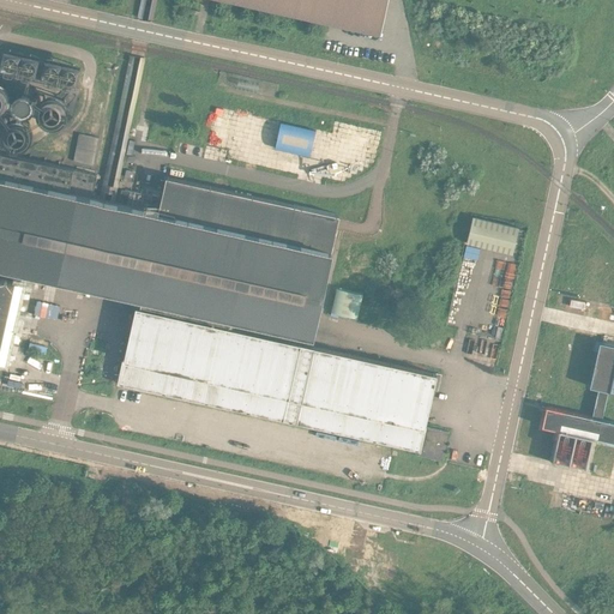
[(265,0),(347,18),(348,12),(349,12),(348,18),(354,19),(355,13),(359,14),(362,14),(366,14),(371,14),(374,13),(373,8),(375,7),(380,5),(375,5),(377,0),(265,0)]
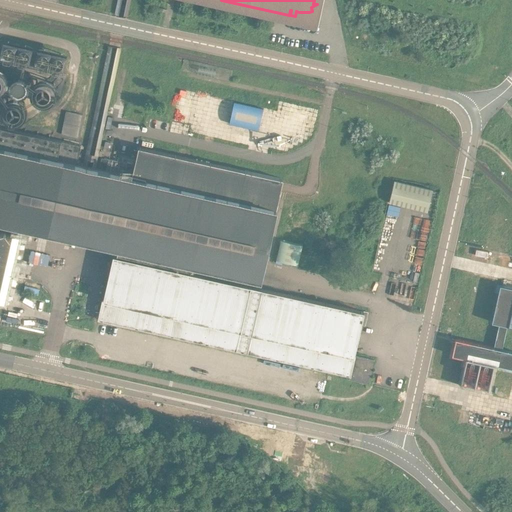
[(9,79),(8,76),(8,74),(7,72),(5,69),(3,67),(0,66),(0,91),(3,90),(5,88),(6,86),(8,84),(9,79)]
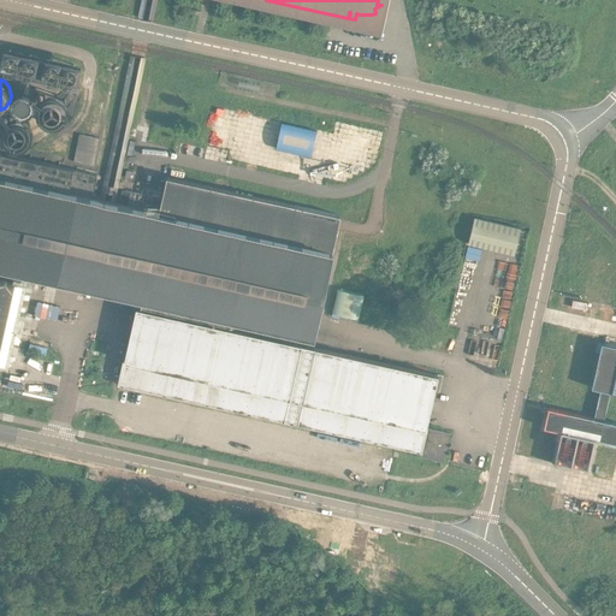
[(35,102),(35,101),(35,99),(35,96),(34,94),(31,93),(29,90),(27,89),(23,89),(21,89),(18,90),(15,93),(13,95),(12,98),(11,101),(12,106),(15,110),(18,112),(21,113),(23,113),(28,113),(31,111),(34,107),(35,105),(35,102)]
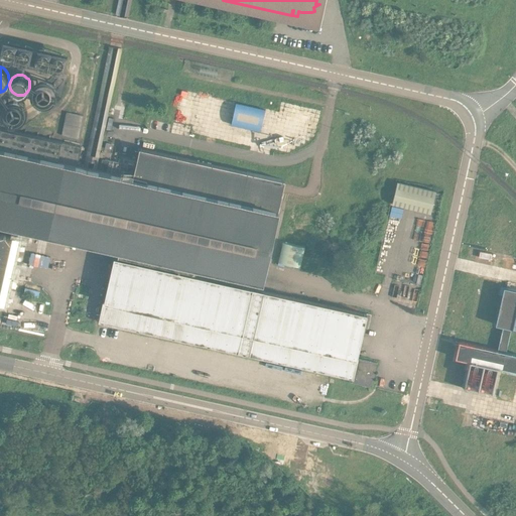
[(56,91),(56,89),(55,87),(54,84),(52,82),(50,80),(48,79),(46,79),(43,79),(41,79),(39,79),(36,81),(34,83),(33,84),(32,87),(31,89),(31,91),(31,93),(32,96),(33,98),(35,100),(36,101),(39,103),(43,103),(48,103),(49,102),(52,100),(54,98),(55,96),(55,94),(56,91)]
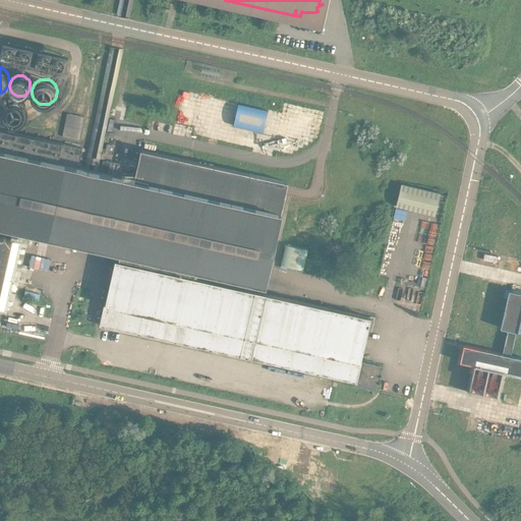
[(27,110),(27,107),(26,105),(24,102),(23,100),(19,98),(16,97),(13,97),(11,97),(8,98),(6,99),(4,101),(3,103),(2,105),(1,108),(1,110),(1,113),(2,115),(5,119),(7,121),(9,122),(11,123),(14,123),(16,123),(18,122),(21,121),(23,119),(26,115),(27,113),(27,110)]
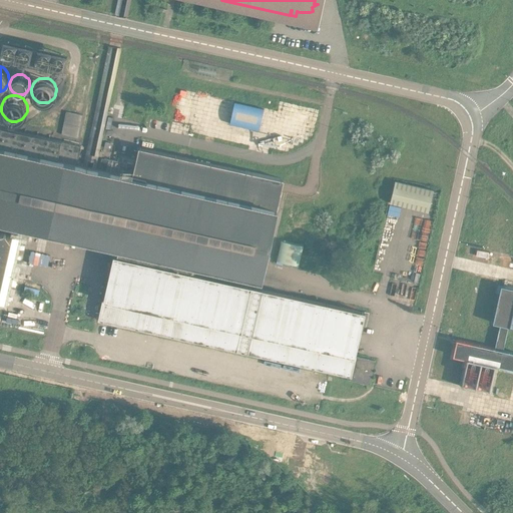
[(187,123),(191,98),(179,97),(175,121),(187,123)]
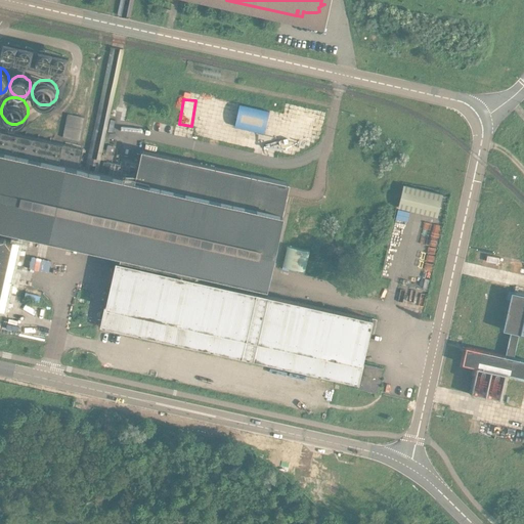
[(234,126),(264,133),(269,111),(239,103),(234,126)]
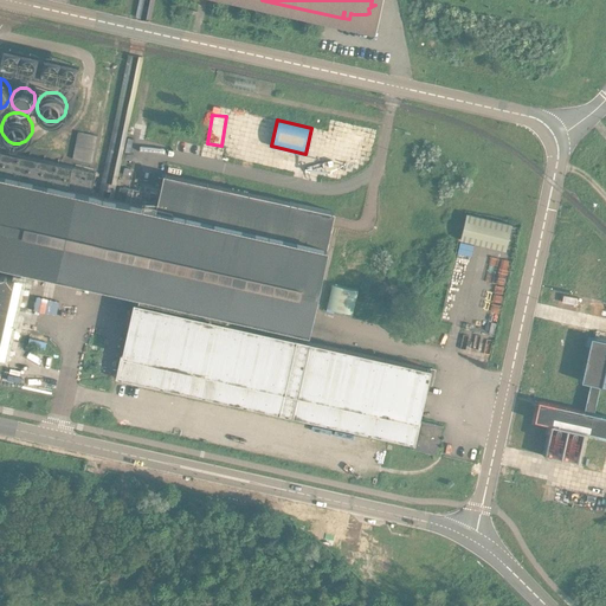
[(229,156),(244,159),(251,123),(237,121),(229,156)]
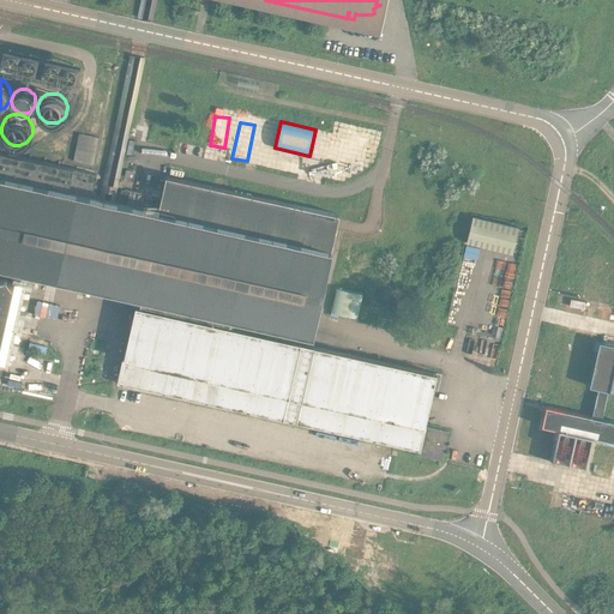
[(78,133),(72,161),(92,166),(98,138),(78,133)]
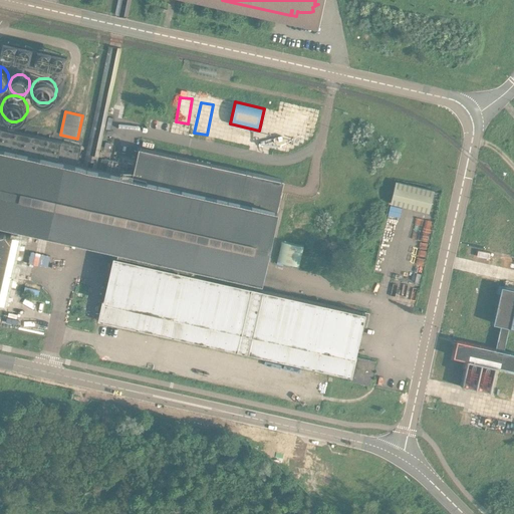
[(0,283),(1,280),(1,279),(3,271),(6,258),(10,242),(12,234),(10,234),(13,223),(84,239),(97,242),(98,242),(106,244),(109,245),(119,247),(117,257),(113,257),(111,265),(103,301),(102,300),(98,320),(100,321),(109,323),(350,377),(349,380),(369,386),(371,375),(372,372),(374,361),(355,357),(355,354),(357,345),(358,344),(362,327),(362,326),(363,321),(365,313),(353,310),(198,275),(200,265),(261,278),(263,271),(264,263),(278,203),(279,197),(280,192),(282,183),(283,180),(139,148),(133,177),(122,175),(124,166),(120,165),(120,163),(101,158),(98,170),(83,166),(76,165),(80,146),(0,127),(0,283)]
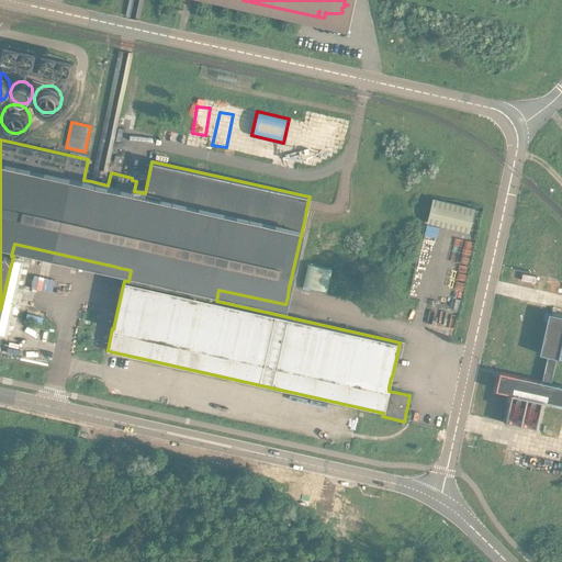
[(469,233),(474,209),(431,199),(426,223),(469,233)]
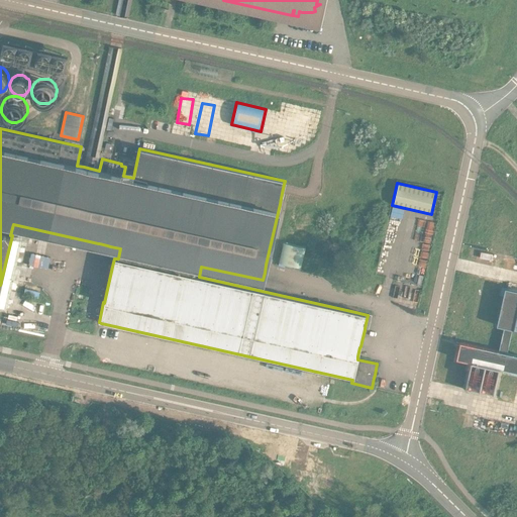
[(278,262),(301,268),(306,246),(284,241),(278,262)]
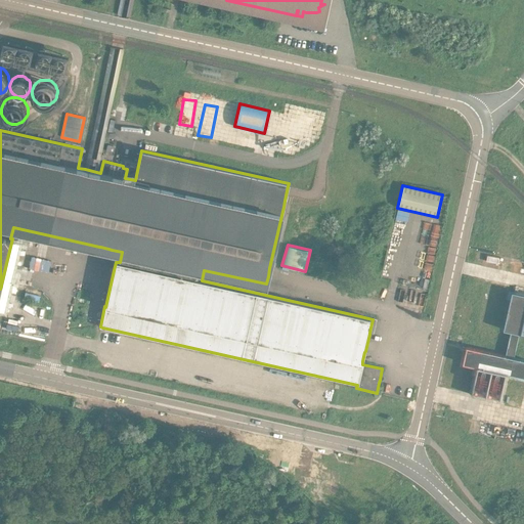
[(465,349),(462,363),(477,366),(510,374),(516,376),(518,376),(517,379),(523,380),(523,359),(514,357),(517,342),(519,333),(523,313),(523,308),(523,294),(514,292),(511,291),(511,292),(508,291),(506,299),(509,299),(503,330),(506,330),(510,331),(505,355),(466,346),(466,347),(465,349)]
